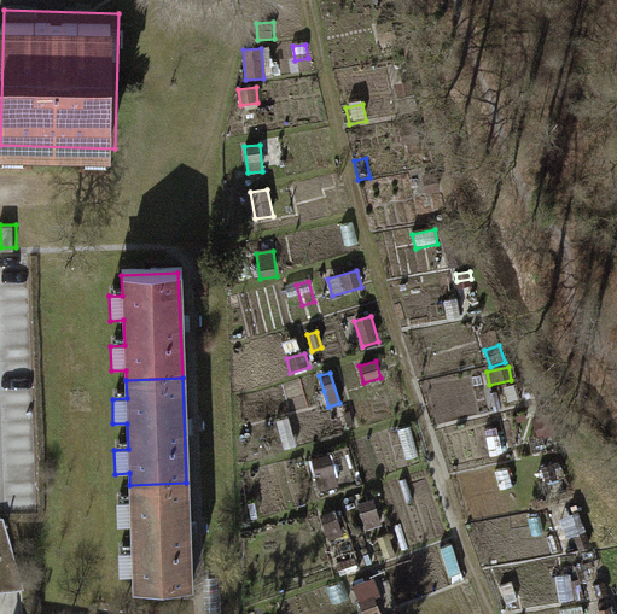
[(518,390),(502,393),(505,403),(521,399),(518,390)]
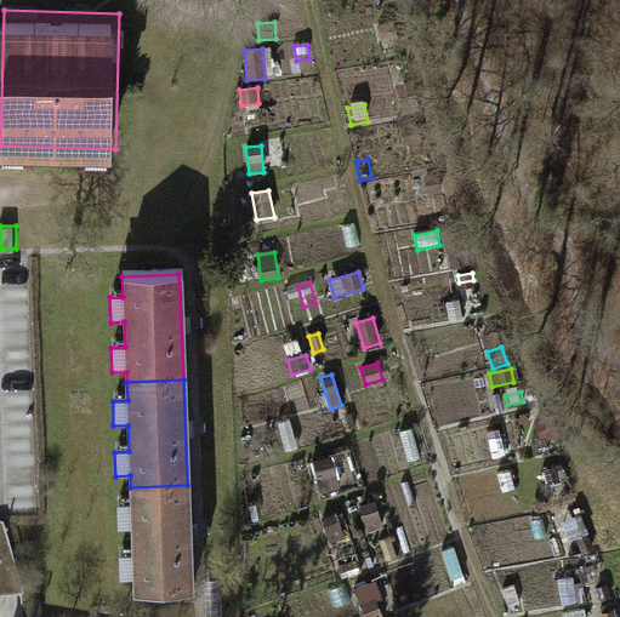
[(330,409),(325,393),(314,396),(319,412),(330,409)]
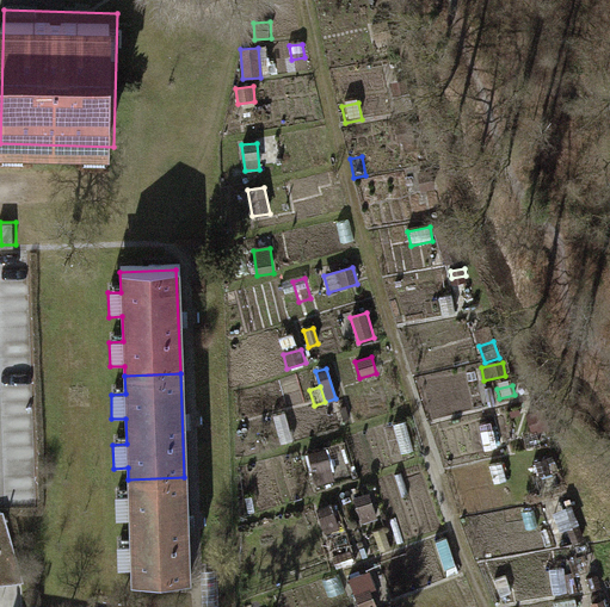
[(491,390),(485,391),(488,408),(494,407),(491,390)]
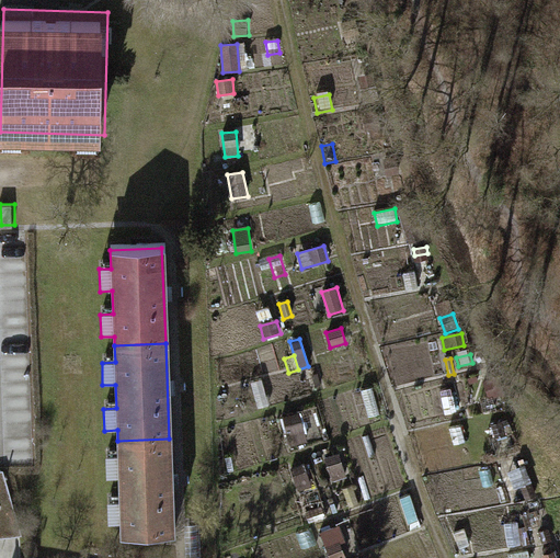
[(238,362),(225,366),(230,386),(243,383),(238,362)]
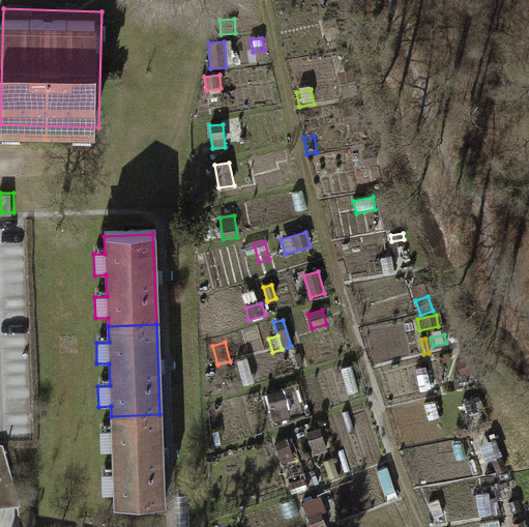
[(352,367),(341,370),(348,396),(358,393),(352,367)]
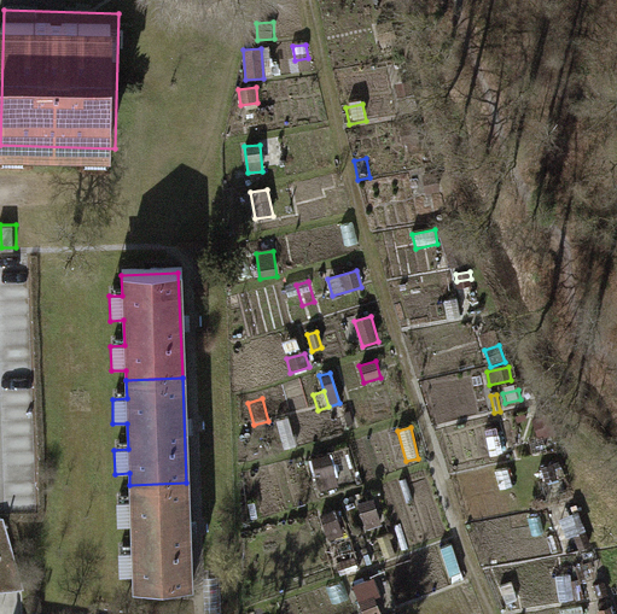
[(501,438),(487,442),(490,455),(496,454),(498,458),(506,456),(501,438)]
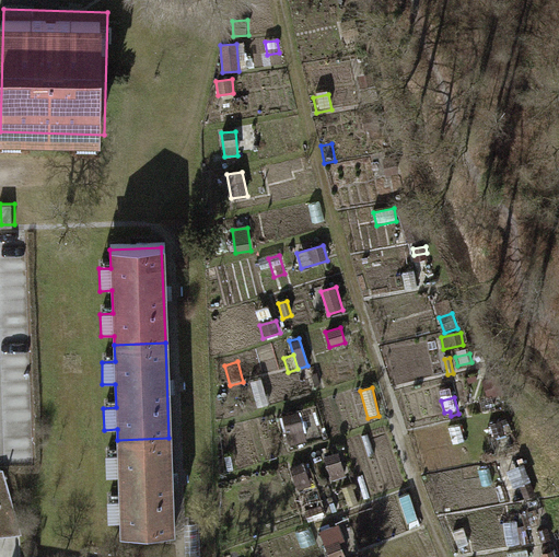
[(316,409),(281,419),(290,448),(319,440),(316,429),(322,428),(316,409)]
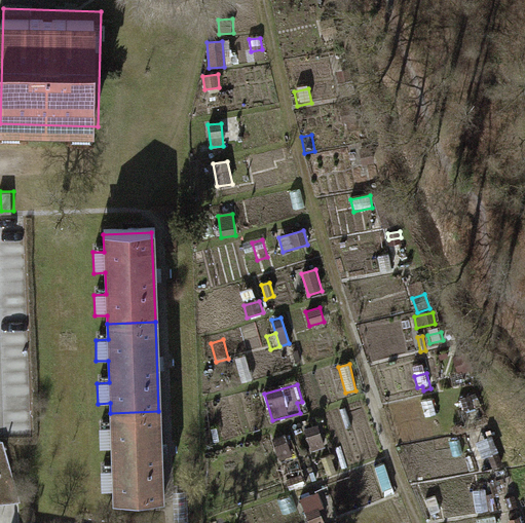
[(471,399),(461,402),(464,414),(481,408),(480,403),(473,405),(471,399)]
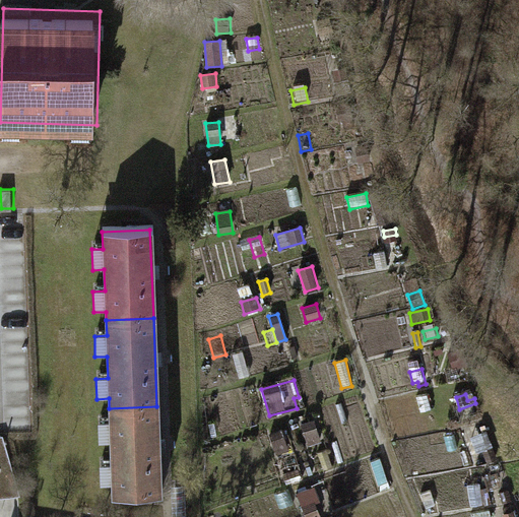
[(341,404),(336,406),(343,428),(348,426),(341,404)]
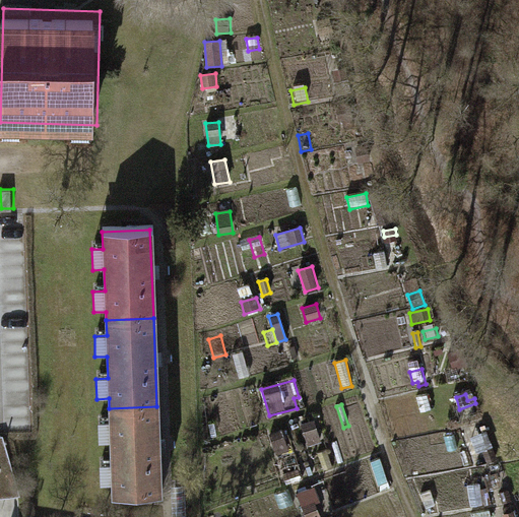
[(113,497),(160,495),(156,406),(109,408),(110,423),(96,423),(98,444),(111,444),(112,466),(99,466),(100,487),(112,487),(113,497)]
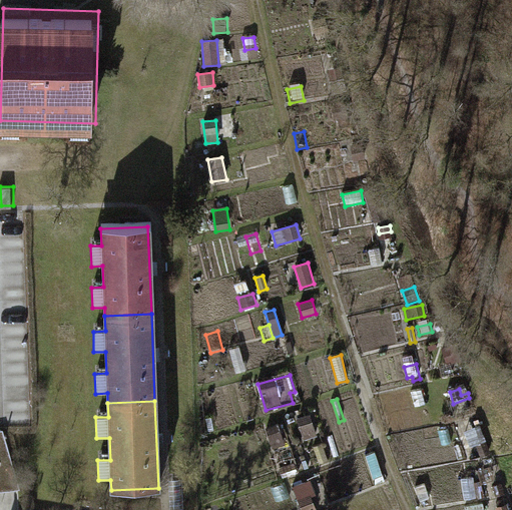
[(310,415),(297,419),(304,442),(317,438),(310,415)]
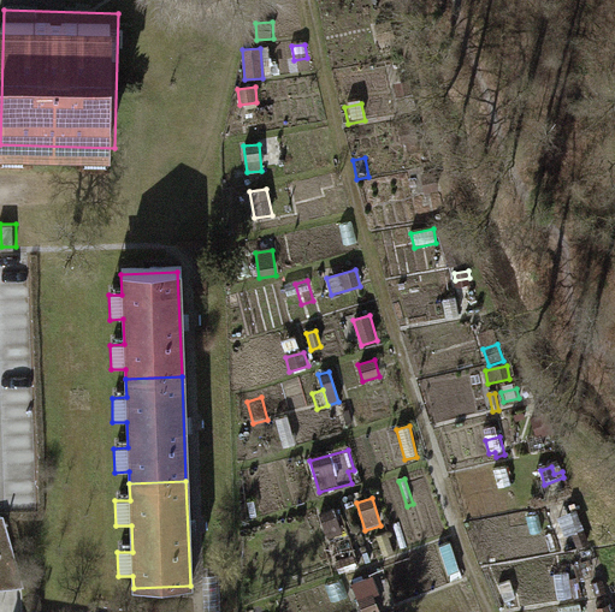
[(557,518),(565,538),(568,536),(583,532),(575,512),(557,518)]
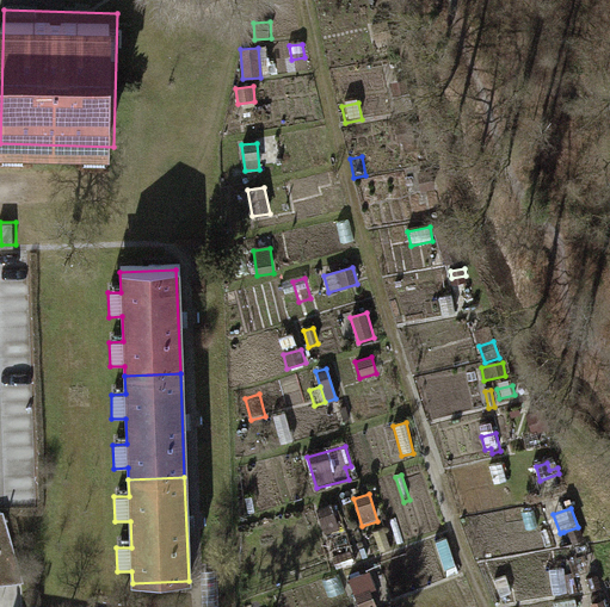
[(332,509),(318,513),(324,532),(338,527),(332,509)]
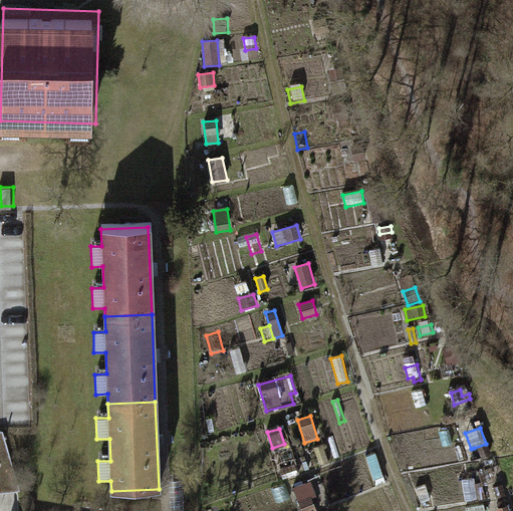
[(454,431),(430,436),(432,446),(456,441),(454,431)]
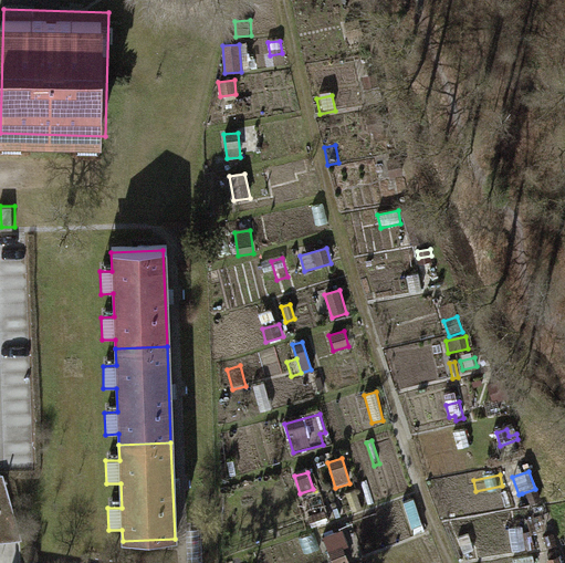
[(0,542),(3,542),(21,540),(4,477),(0,477),(0,542)]
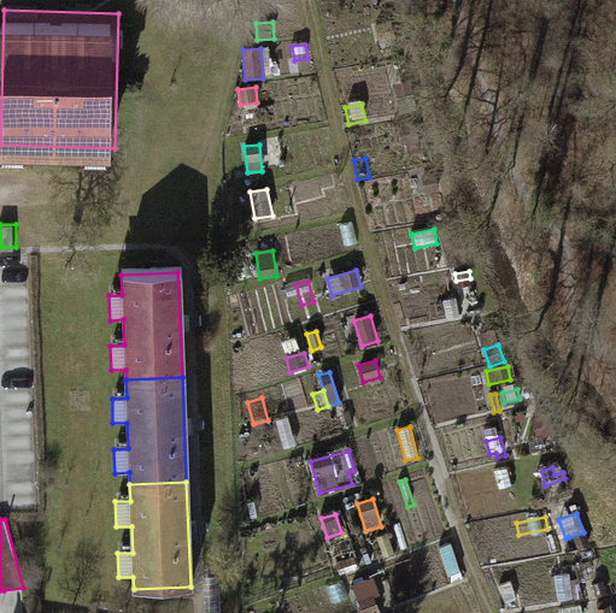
[(584,532),(569,537),(575,553),(588,548),(584,532)]
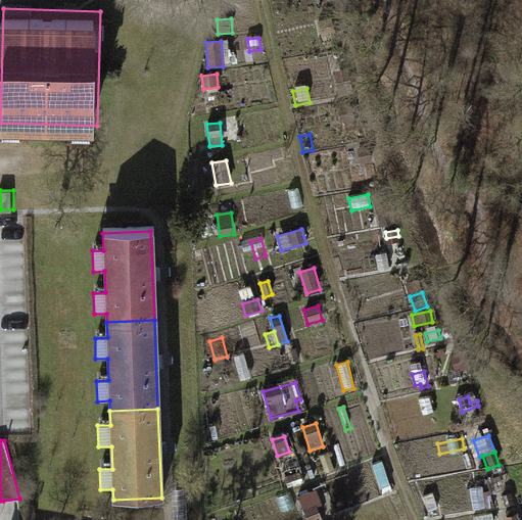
[(328,455),(320,458),(325,474),(334,471),(328,455)]
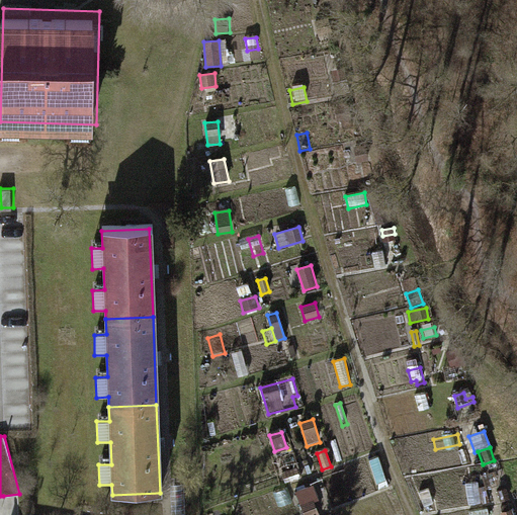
[(368,461),(376,486),(386,482),(378,457),(368,461)]
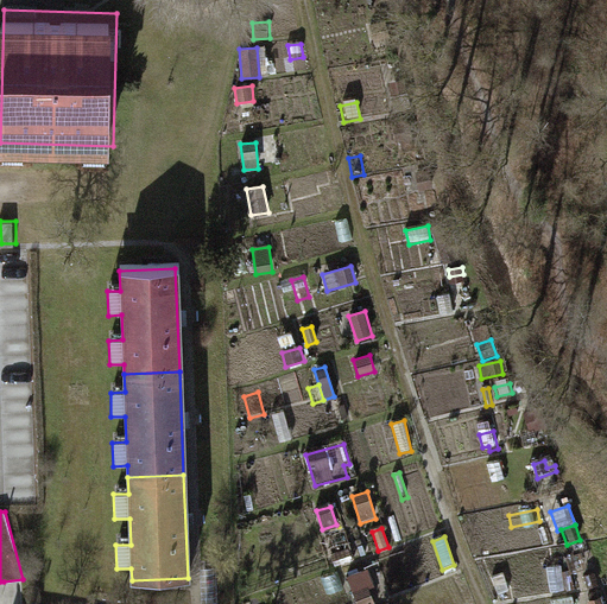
[(562,568),(551,570),(555,591),(566,589),(562,568)]
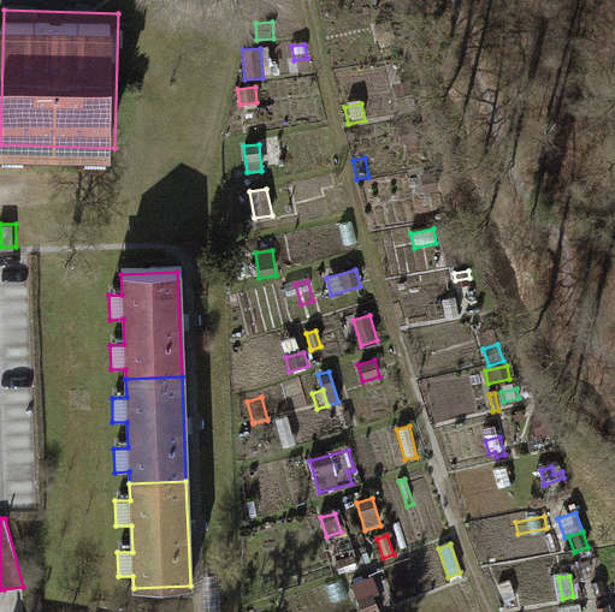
[(372,578),(352,586),(361,611),(378,611),(373,599),(378,596),(372,578)]
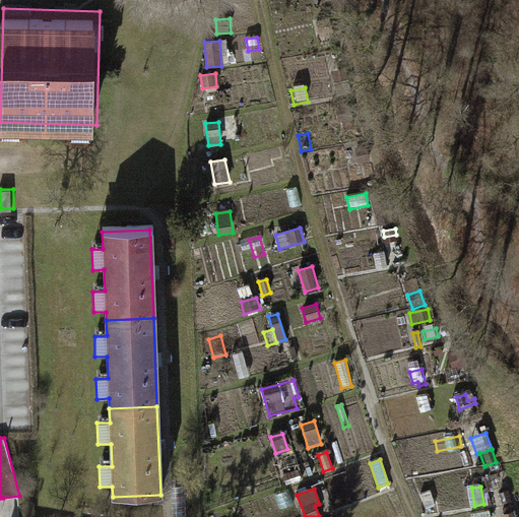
[(383,489),(369,495),(371,500),(385,494),(383,489)]
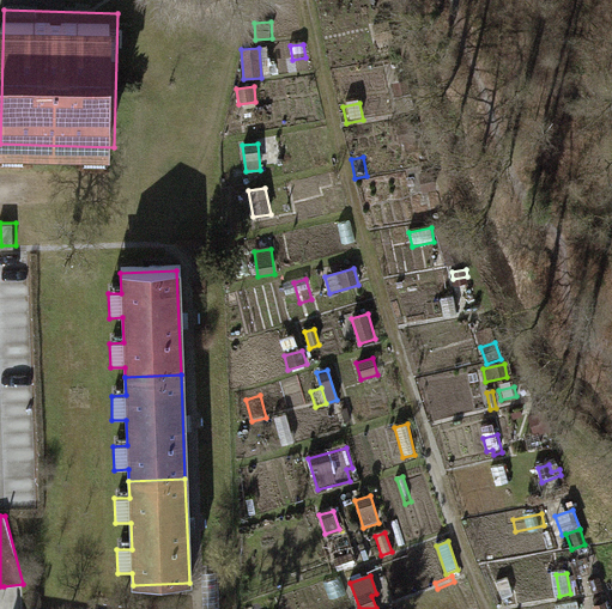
[(599,579),(588,583),(592,595),(603,592),(599,579)]
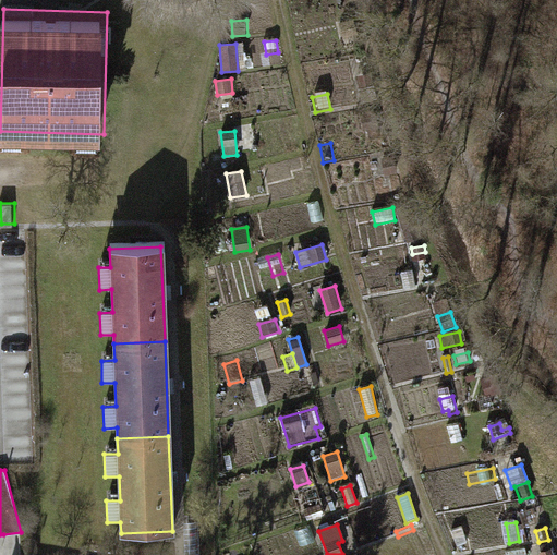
[(461,529),(451,532),(458,549),(467,545),(461,529)]
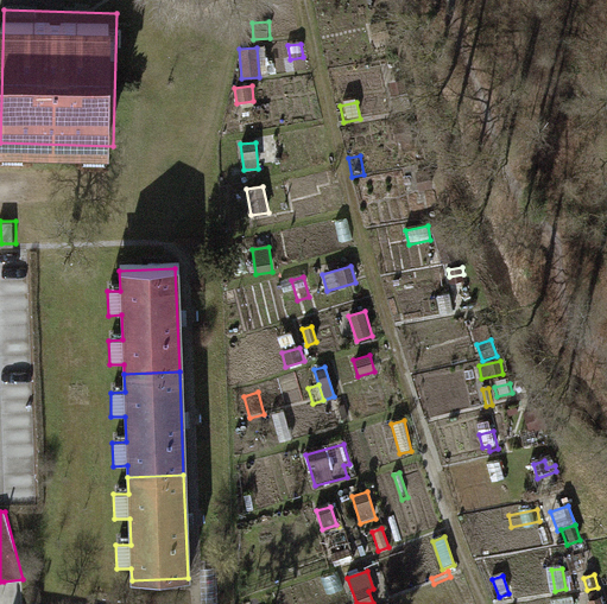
[(589,602),(587,603),(602,603),(601,599),(598,599),(596,593),(588,596),(589,602)]
